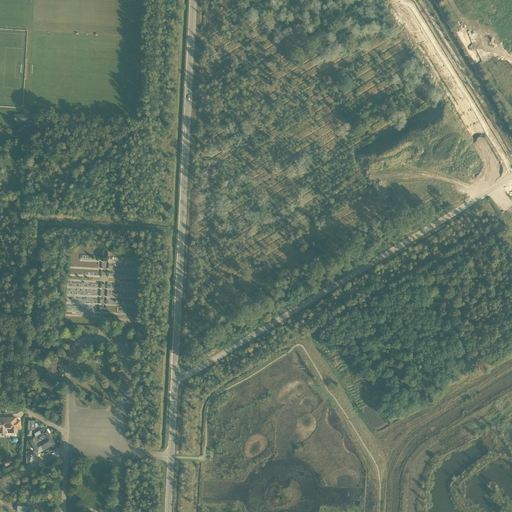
[(0,433),(18,433),(18,429),(20,429),(20,421),(16,421),(16,418),(0,418),(0,421),(0,422),(0,421),(0,433)]
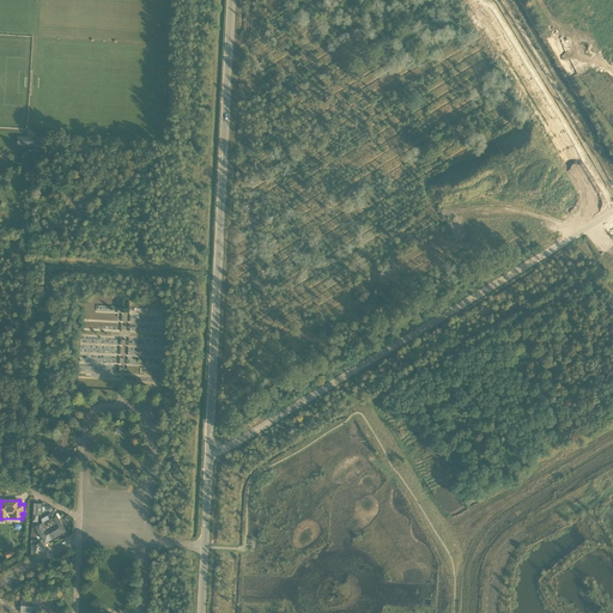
[(55,516),(49,520),(59,535),(65,532),(55,516)]
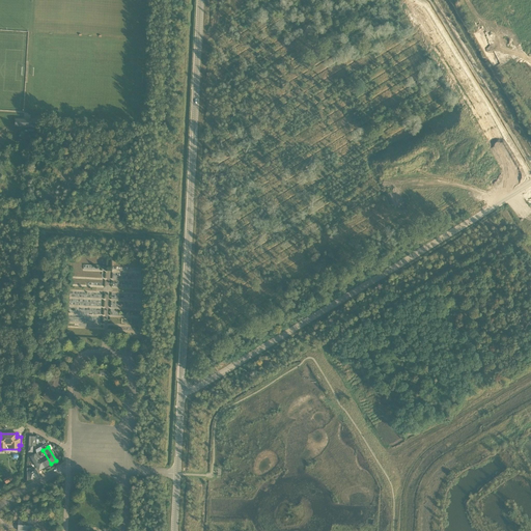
[(51,464),(43,450),(36,454),(45,467),(51,464)]
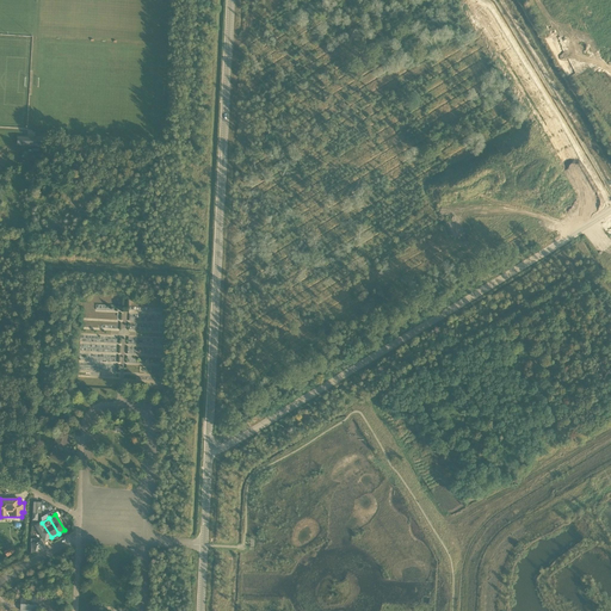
[(42,523),(36,526),(45,541),(51,537),(42,523)]
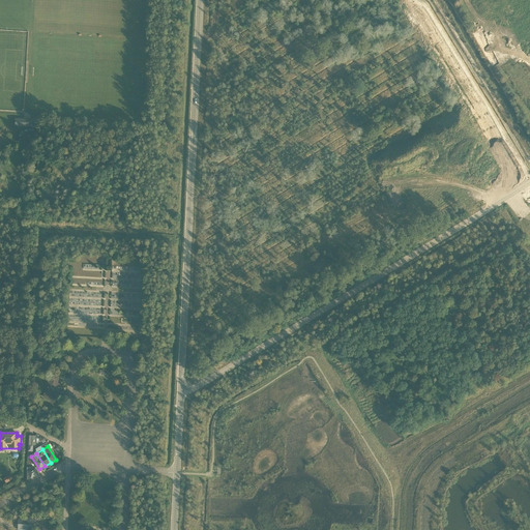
[(27,480),(38,475),(35,468),(27,471),(27,480)]
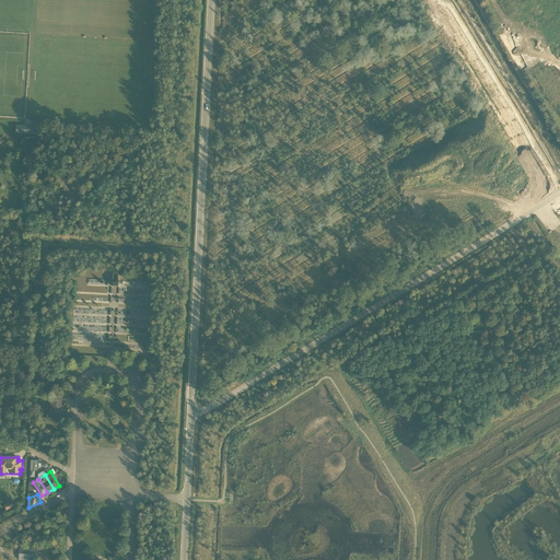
[(3,505),(6,511),(15,506),(12,501),(3,505)]
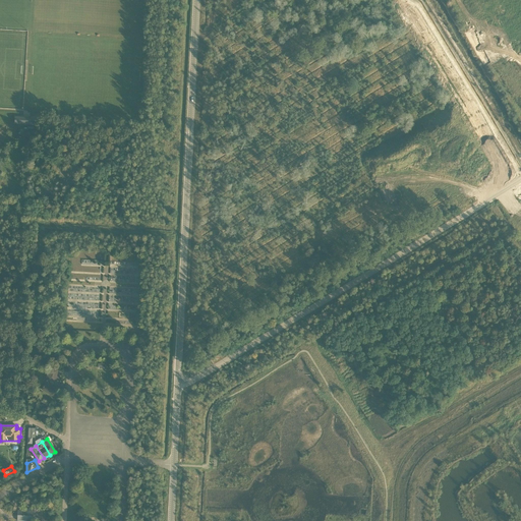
[(18,520),(41,520),(42,511),(39,511),(39,509),(35,508),(35,511),(18,510),(17,520),(18,520)]
